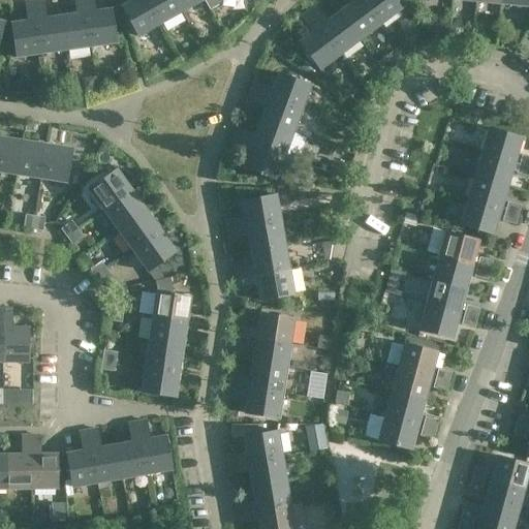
[(39,53),(63,50),(58,16),(43,18),(40,0),(36,0),(31,1),(39,53)]
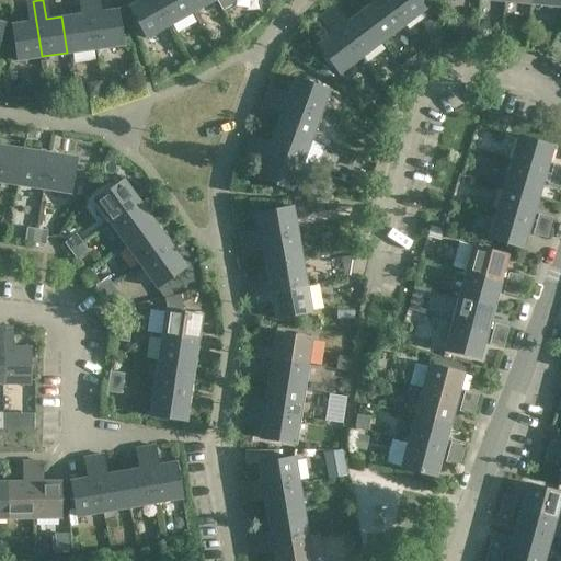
[(67,53),(93,48),(86,0),(75,0),(78,14),(61,16),(67,53)]
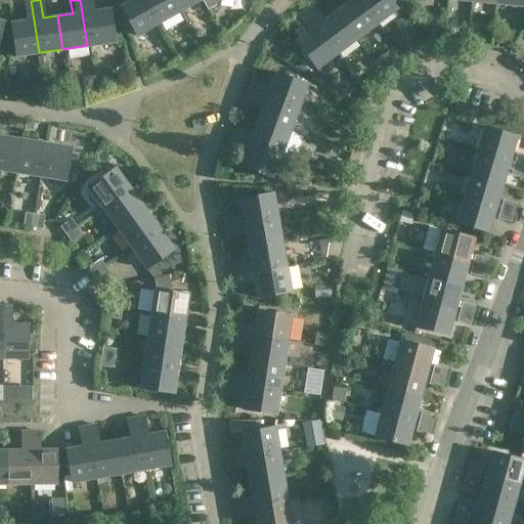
[(80,0),(87,45),(114,41),(108,8),(92,10),(90,0),(80,0)]
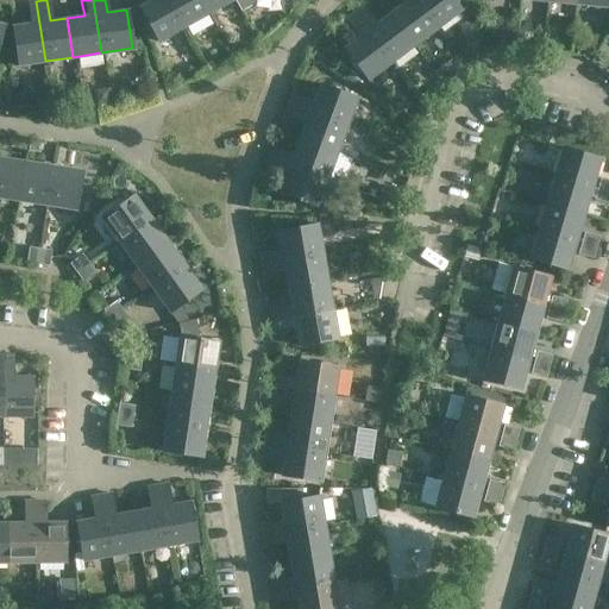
[(158,41),(183,26),(168,0),(150,0),(139,7),(158,41)]
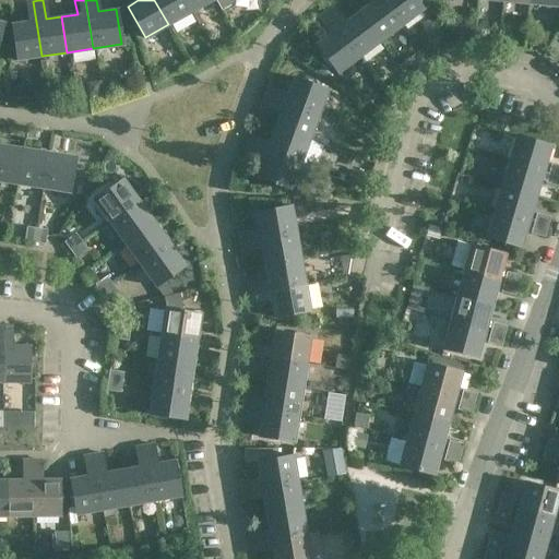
[(154,0),(168,24),(191,11),(185,0),(154,0)]
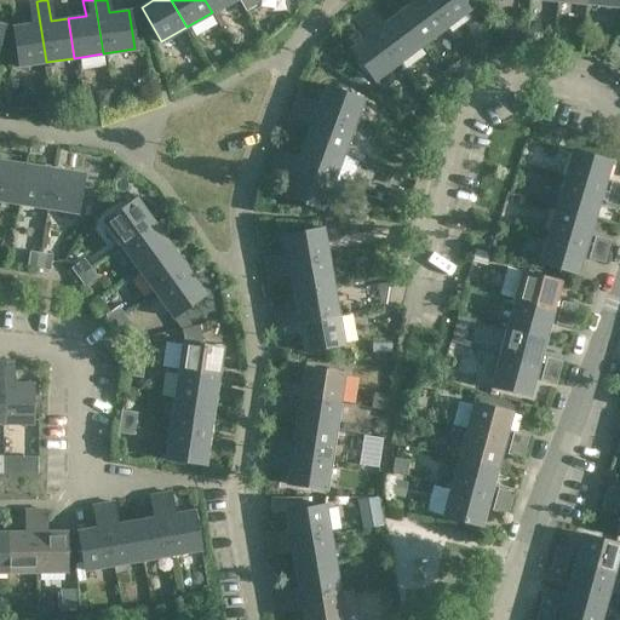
[(205,0),(212,12),(234,0),(205,0)]
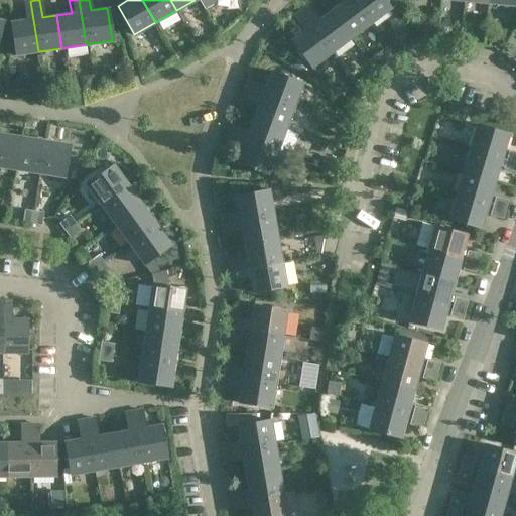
[(198,0),(204,10),(214,4),(215,0),(198,0)]
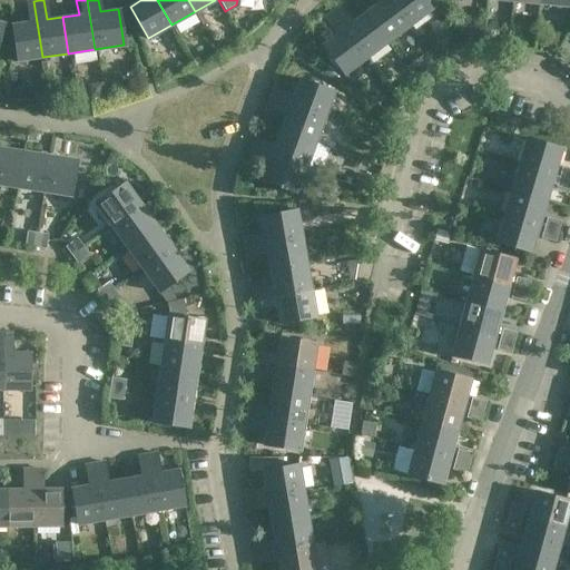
[(376,0),(379,1),(366,11),(389,40),(410,25),(391,0),(376,0)]
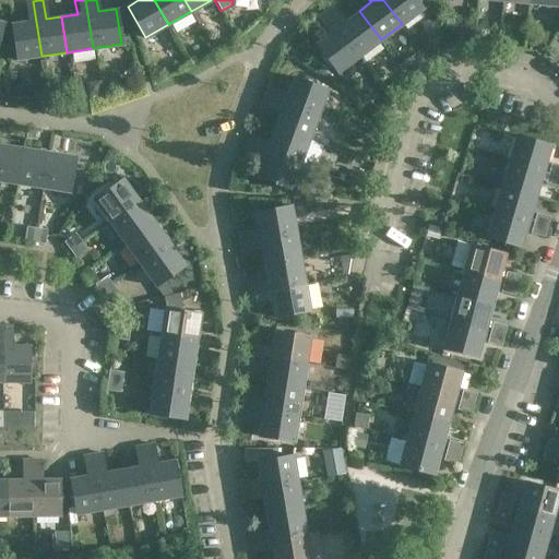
[(383,0),(402,24),(424,8),(417,0),(383,0)]
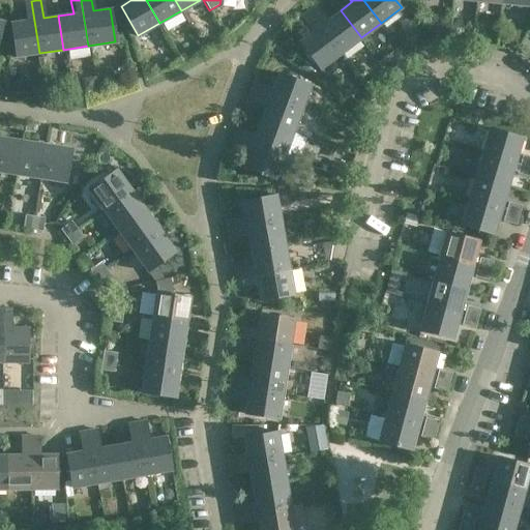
[(16,57),(39,53),(31,1),(22,2),(25,21),(10,23),(16,57)]
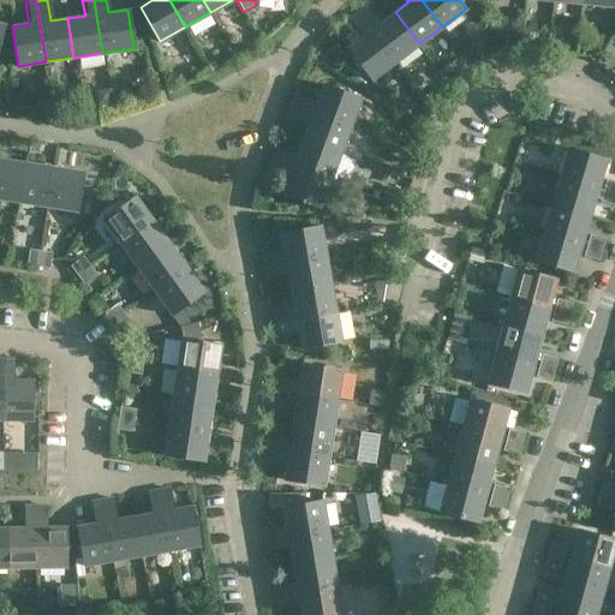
[(382,23),(369,6),(360,13),(396,61),(419,43),(395,12),(382,23)]
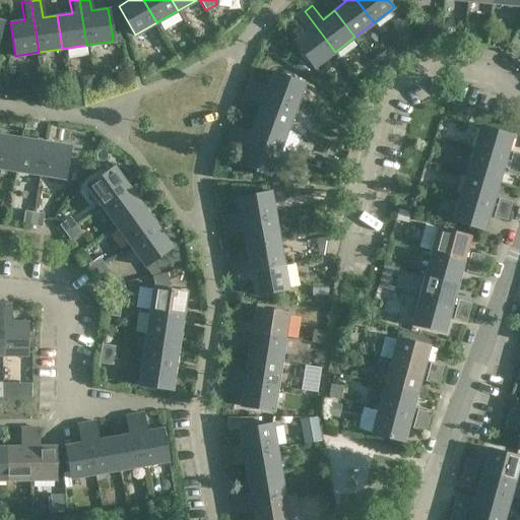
[(315,68),(335,52),(305,11),(297,17),(307,30),(295,41),(315,68)]
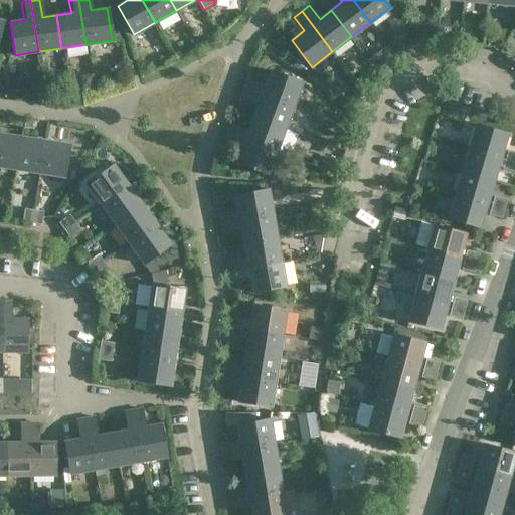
[(386,46),(378,52),(386,61),(393,55),(386,46)]
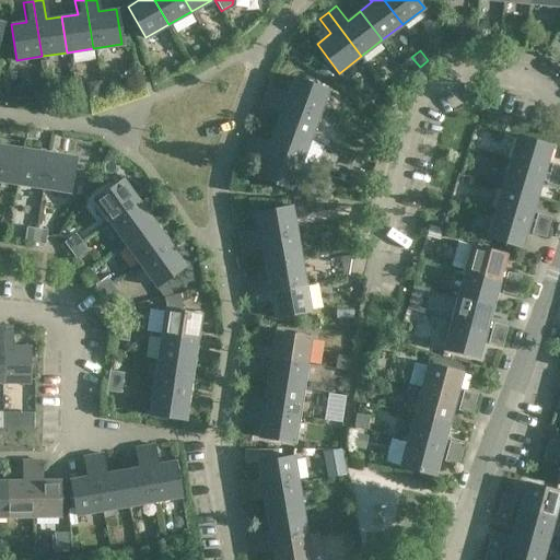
[(270,86),(267,95),(319,115),(328,89),(294,77),(288,92),(270,86)]
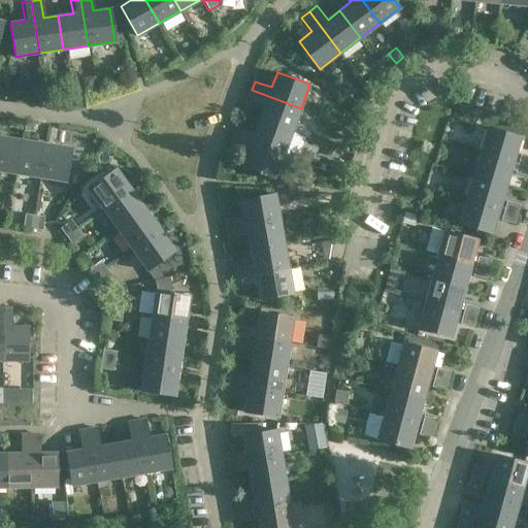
[(88,76),(83,85),(84,91),(96,89),(96,88),(94,75),(88,76)]
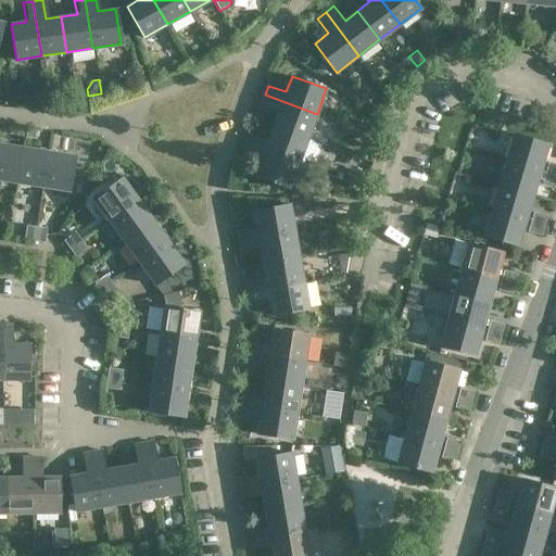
[(279,111),(274,125),(307,138),(317,114),(265,95),(262,104),(279,111)]
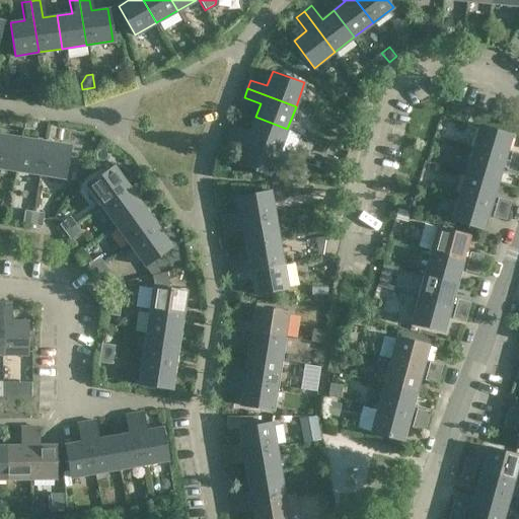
[(250,131),(234,125),(230,134),(279,151),(287,129),(255,117),(250,131)]
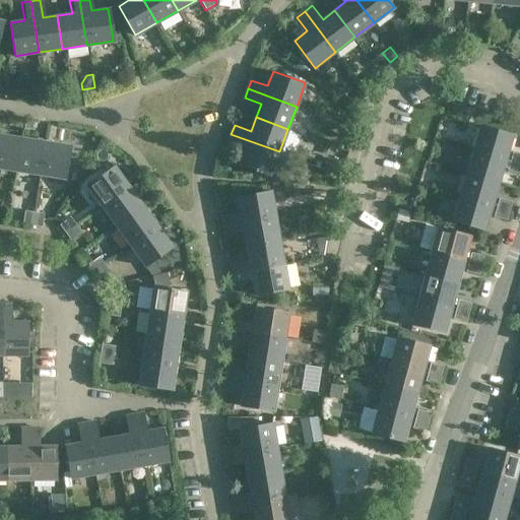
[(479,124),(471,148),(506,158),(513,134),(479,124)]
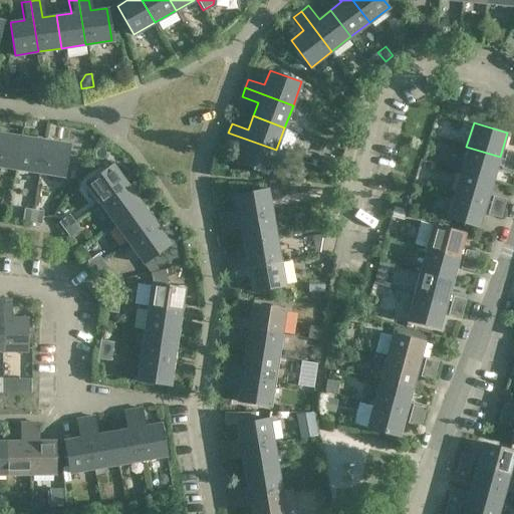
[(0,167),(16,170),(21,137),(0,133),(0,167)]
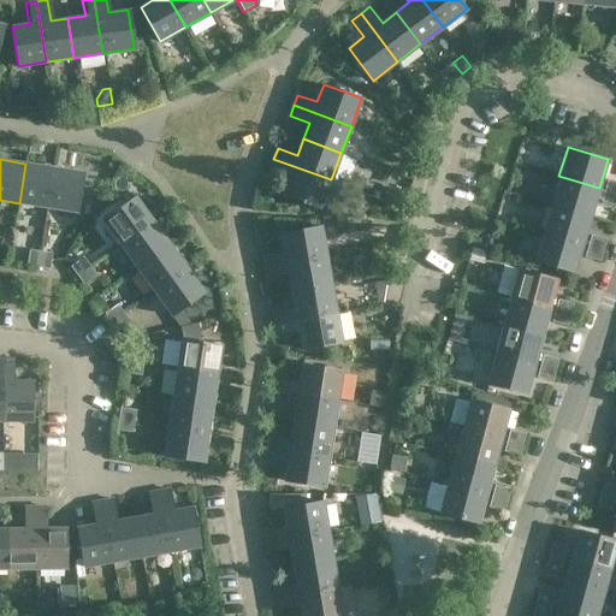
[(320,208),(331,179),(273,159),(270,170),(290,177),(283,195),(320,208)]
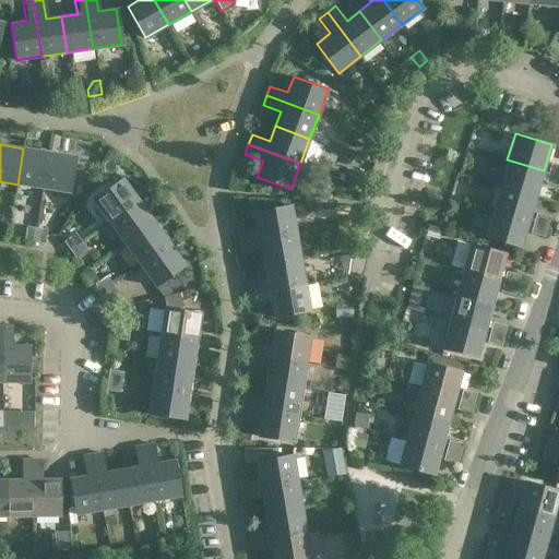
[(44,188),(49,153),(23,149),(18,185),(44,188)]
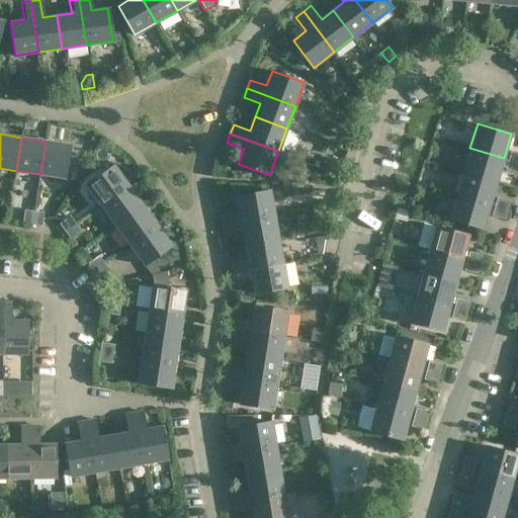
[(70,146),(46,142),(40,174),(65,178),(70,147),(70,146)]
